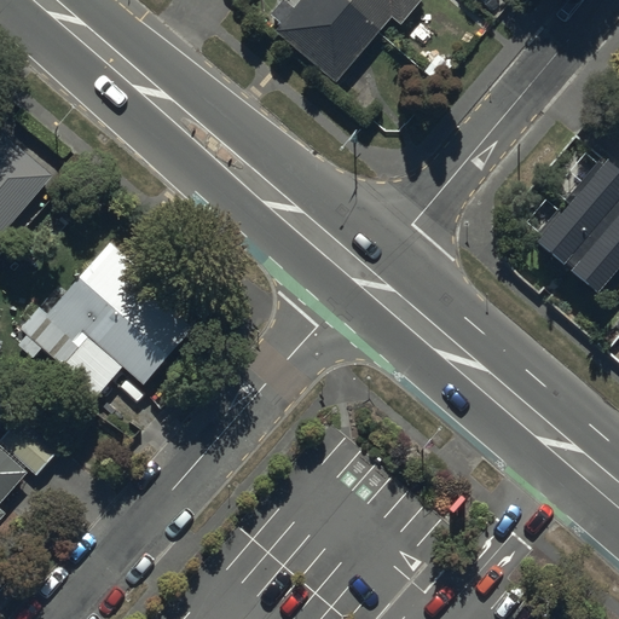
[(298,0),(291,9),(284,4),(276,13),(283,19),(273,30),(336,81),(387,17),(397,25),(417,0),(298,0)]
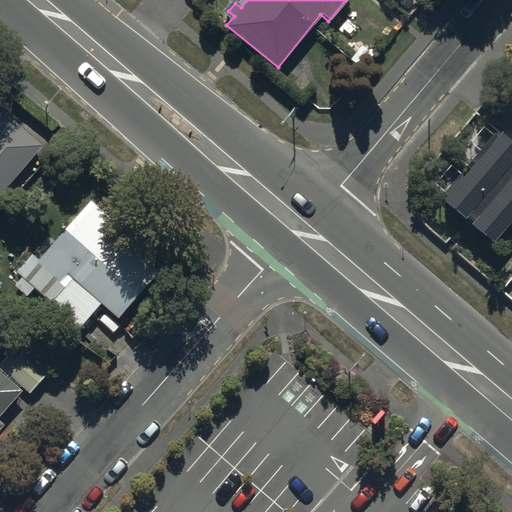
[(0,191),(42,142),(0,106),(0,191)]
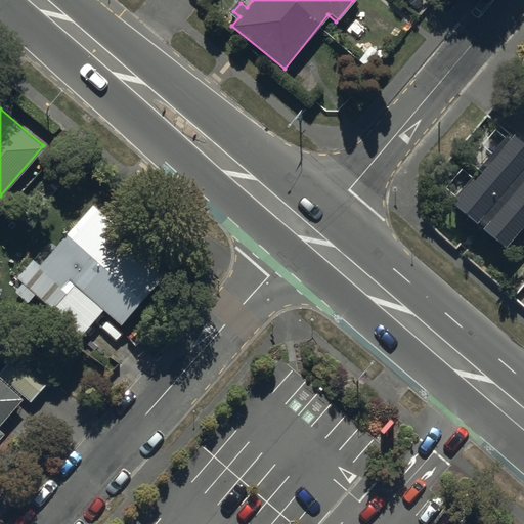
[(523,140),(511,130),(473,178),(460,168),(445,185),(459,195),(453,204),(476,221),(479,218),(485,222),(482,226),(505,244),(523,219),(523,140)]
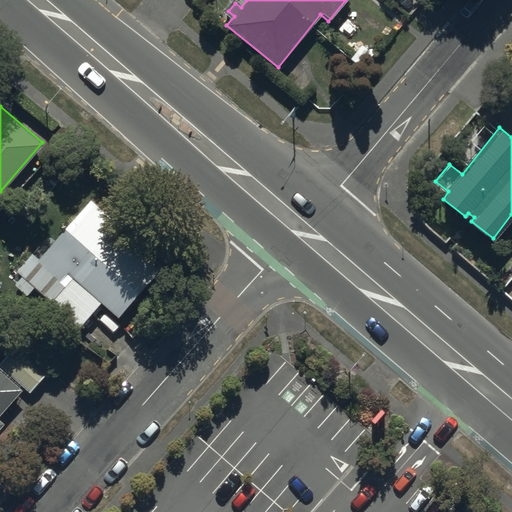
[(160,268),(109,225),(113,220),(88,198),(38,257),(30,250),(8,277),(28,294),(29,292),(75,331),(99,303),(117,318),(160,268)]
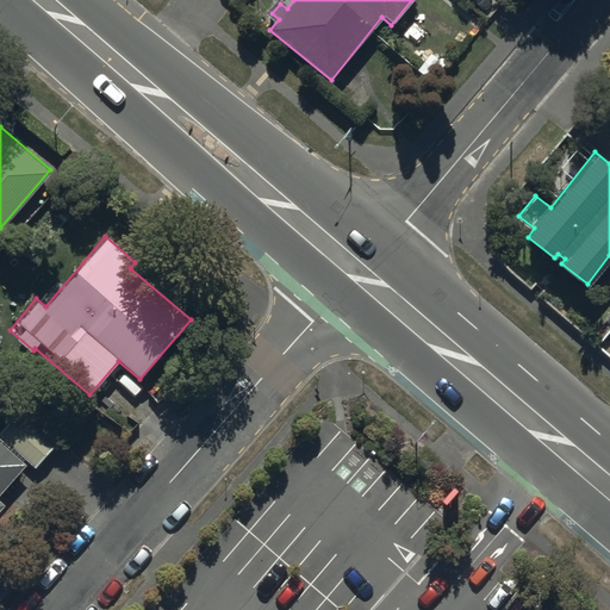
[(0,510),(5,505),(0,500),(0,493),(29,461),(36,467),(58,442),(18,408),(0,428),(0,510)]
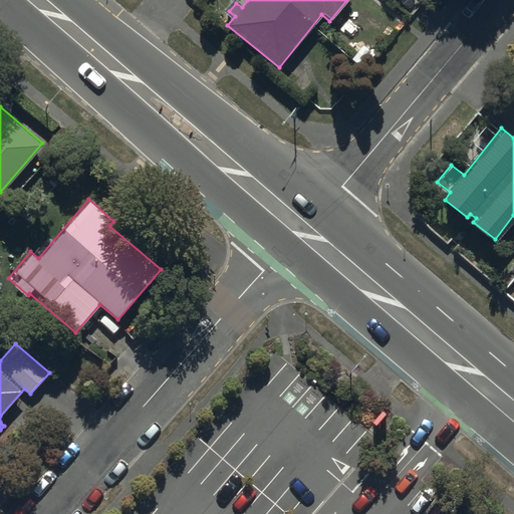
All buildings are outlined.
